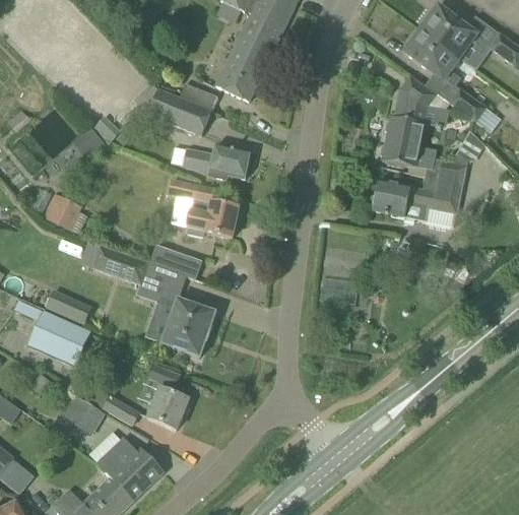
[(224,0),(250,12),(214,84),(249,101),(298,0),(224,0)]
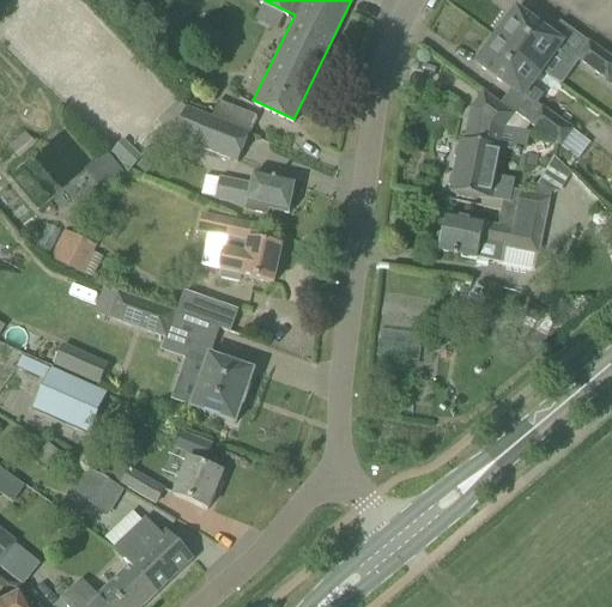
[(500,29),(497,34),(544,67),(555,52),(567,61),(575,49),(516,6),(509,17),(506,14),(497,28),(500,29)]
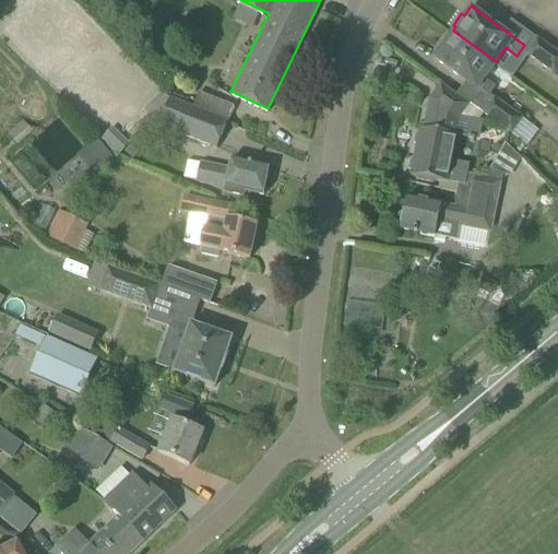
[(496,61),(453,31),(450,34),(448,32),(439,44),(442,46),(435,56),(488,94),(497,83),(485,75),(496,61)]
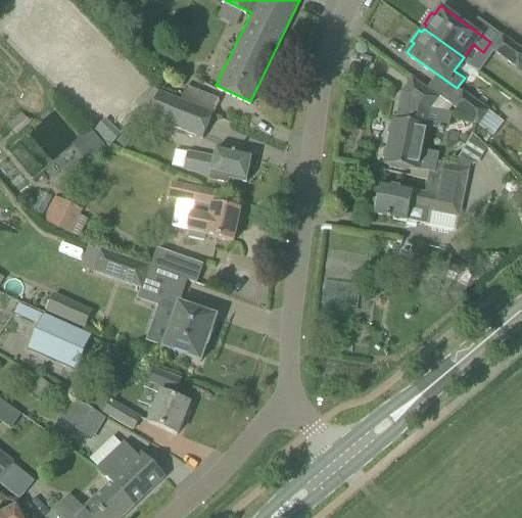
[(492,47),(519,66),(521,62),(521,46),(503,33),(492,47)]
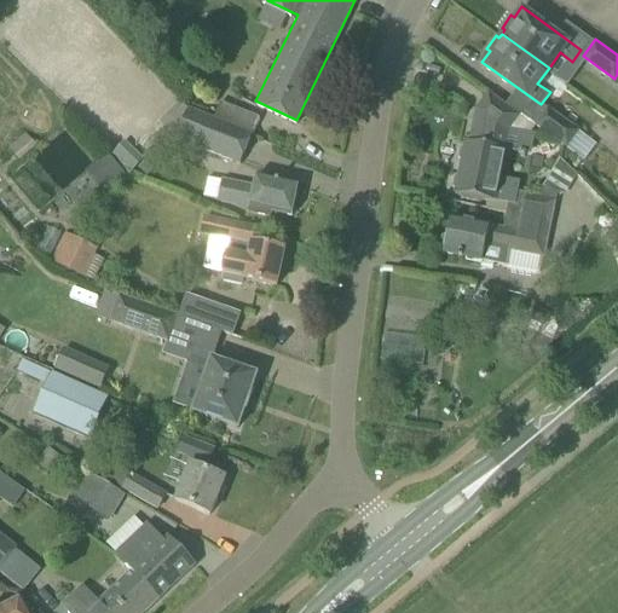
[(455,174),(454,185),(456,186),(456,190),(507,201),(513,202),(515,191),(517,183),(497,179),(504,146),(503,145),(506,129),(515,119),(486,96),(478,107),(471,139),(466,138),(466,143),(462,142),(460,154),(463,155),(458,174),(455,174)]
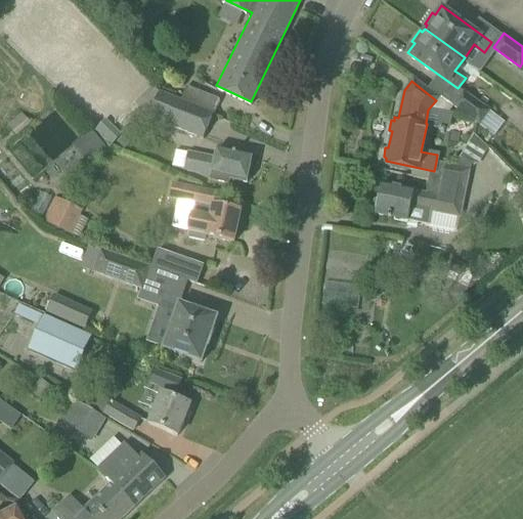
[(186,83),(181,96),(214,110),(219,97),(186,83)]
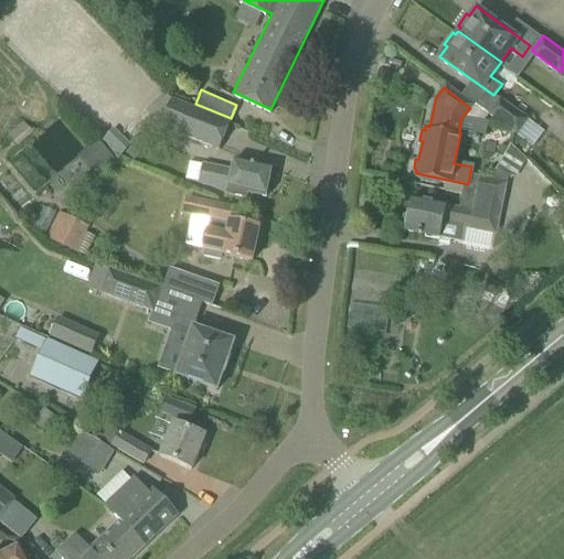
[(231,118),(195,104),(194,105),(171,96),(160,124),(220,147),(231,118)]
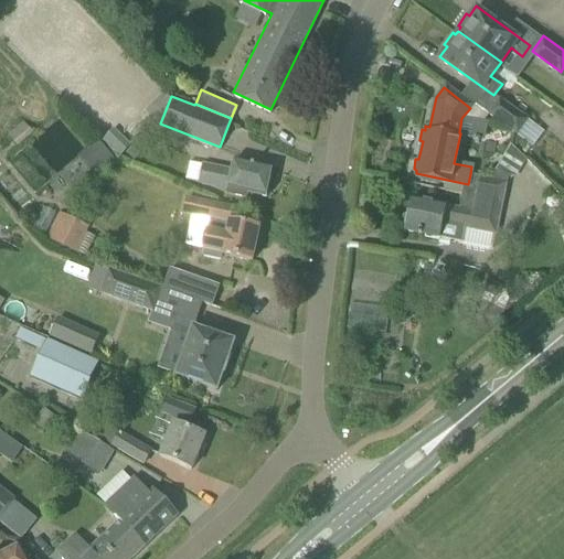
[(489,110),(518,131),(529,117),(500,96),(489,110)]
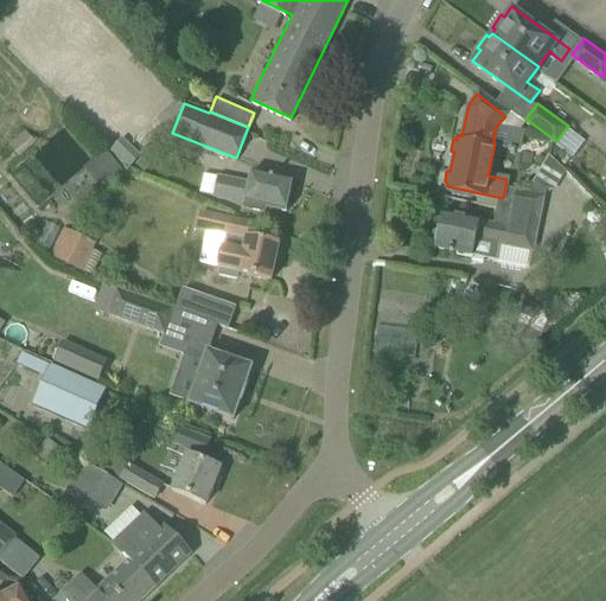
[(8,141),(19,153),(34,140),(24,128),(8,141)]
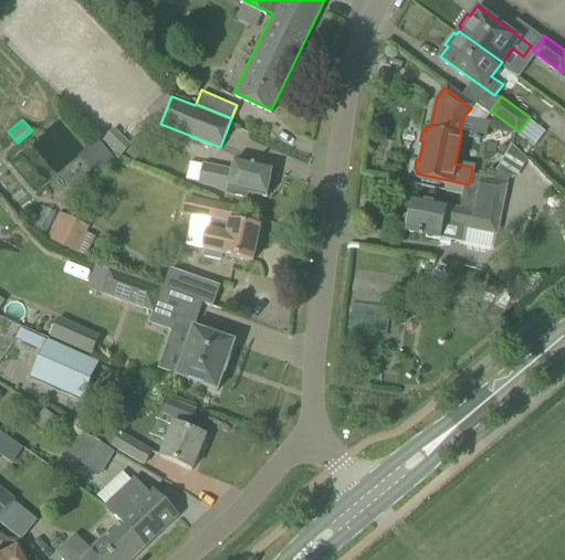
[(122,150),(133,138),(115,124),(105,136),(122,150)]
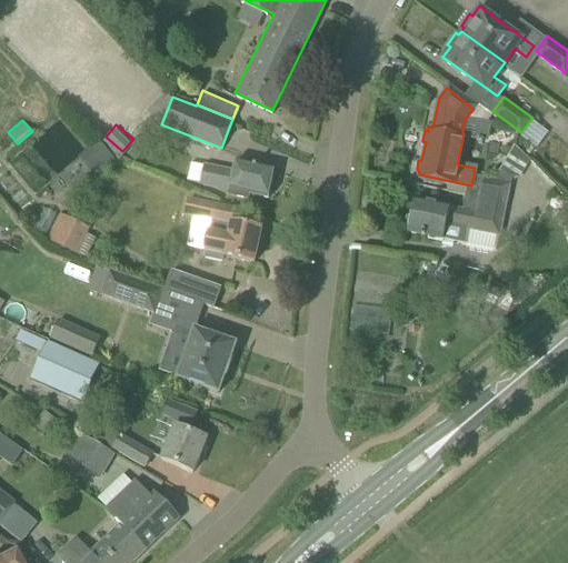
[(98,136),(86,147),(103,167),(116,157),(98,136)]
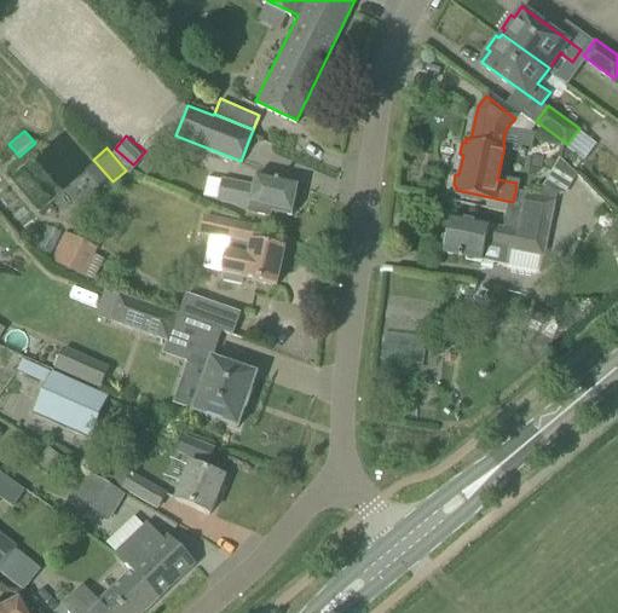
[(250,203),(249,208),(271,213),(272,208),(292,213),(299,181),(256,172),(254,183),(223,177),(218,197),(250,203)]
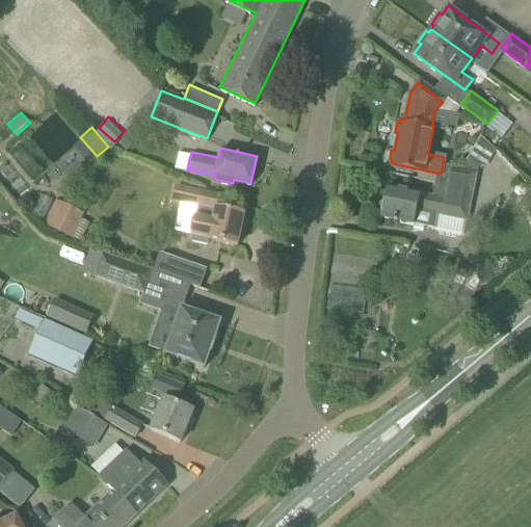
[(382,201),(380,208),(382,211),(381,214),(415,221),(418,207),(439,212),(435,227),(461,232),(465,230),(468,217),(475,184),(478,169),(452,164),(448,179),(434,176),(431,192),(388,184),(385,199),(382,201)]
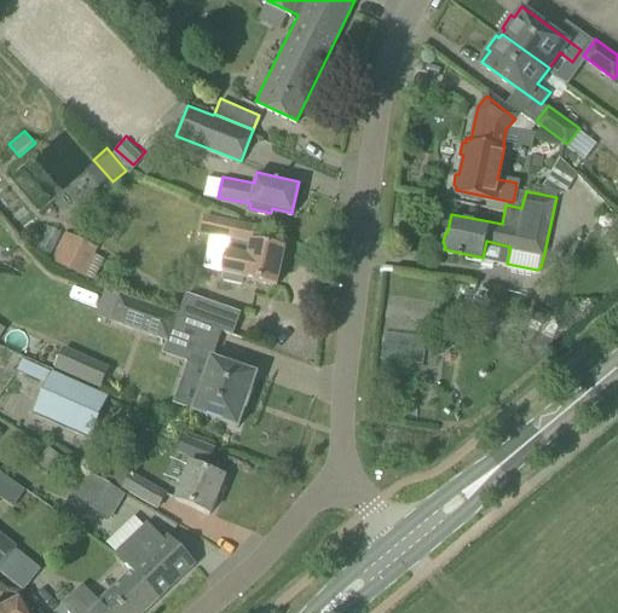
[(244,275),(277,282),(286,246),(253,240),(256,224),(206,213),(202,230),(230,236),(223,270),(225,270),(224,276),(242,279),(243,275),(244,275)]
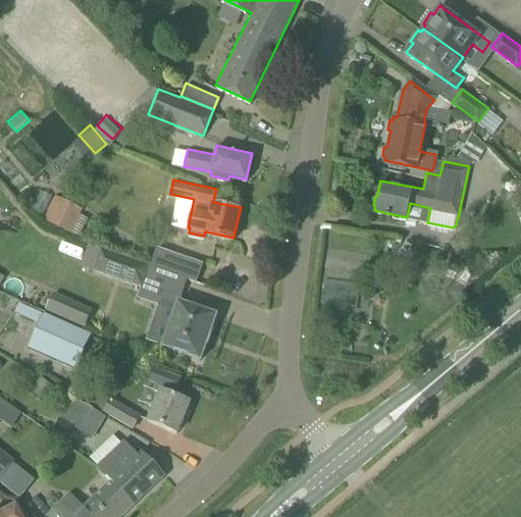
[(43,218),(69,231),(82,206),(56,193),(43,218)]
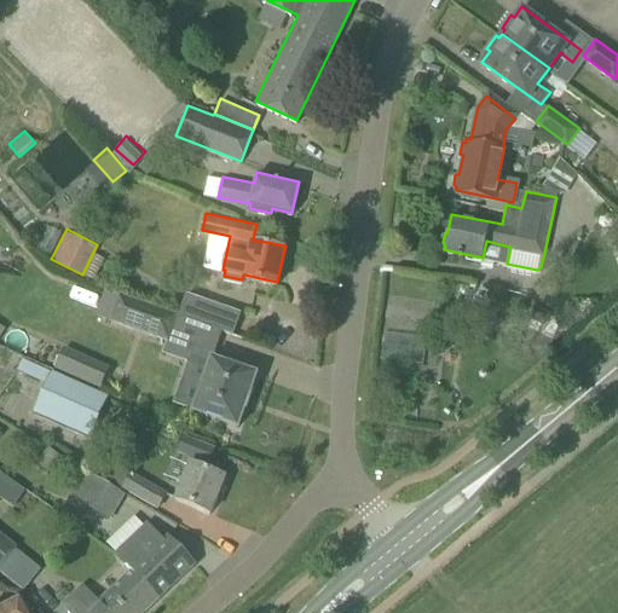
[(111,317),(169,337),(178,312),(121,293),(111,317)]
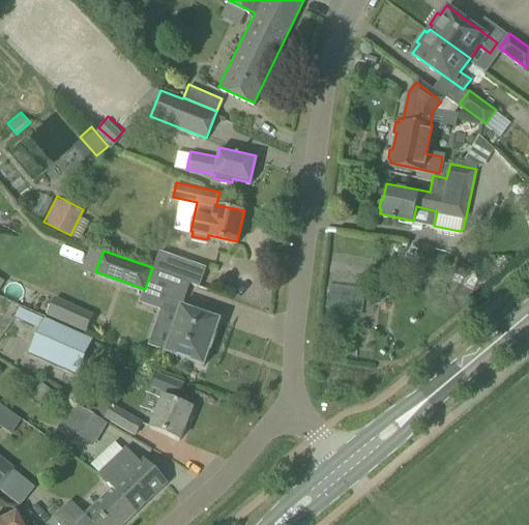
[(459,262),(456,269),(465,273),(469,266),(459,262)]
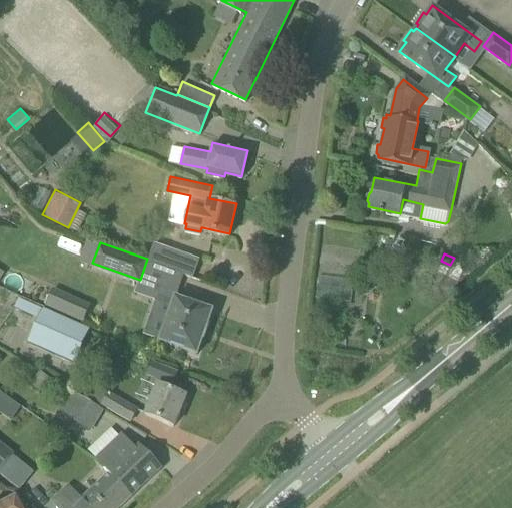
[(206,329),(208,325),(207,324),(212,309),(196,303),(197,298),(157,284),(153,297),(173,304),(161,339),(197,352),(203,336),(204,336),(205,332),(204,332),(205,328),(206,329)]
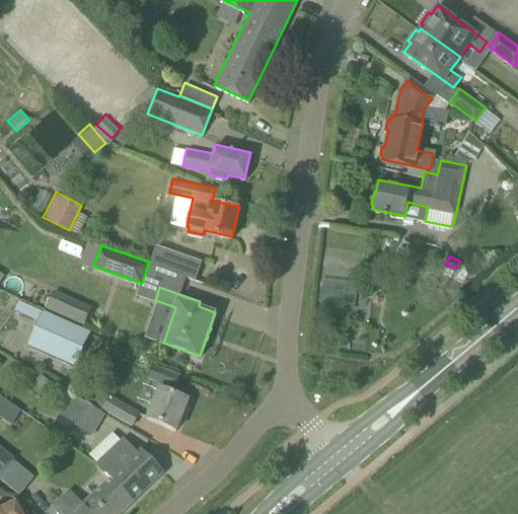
[(54,289),(47,304),(68,313),(75,299),(54,289)]
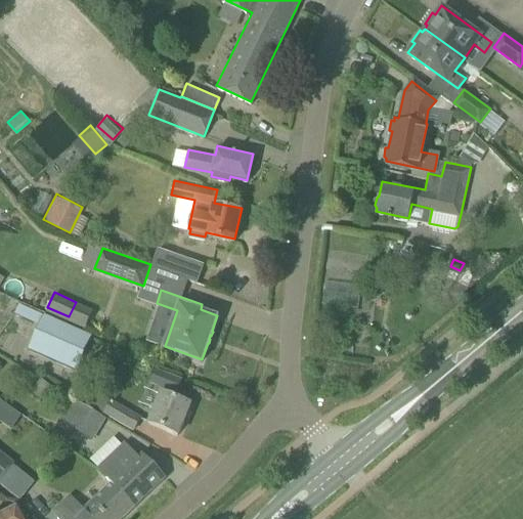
[(190,401),(173,395),(175,391),(176,391),(182,378),(156,365),(148,381),(164,386),(163,389),(160,388),(147,420),(178,432),(190,401)]
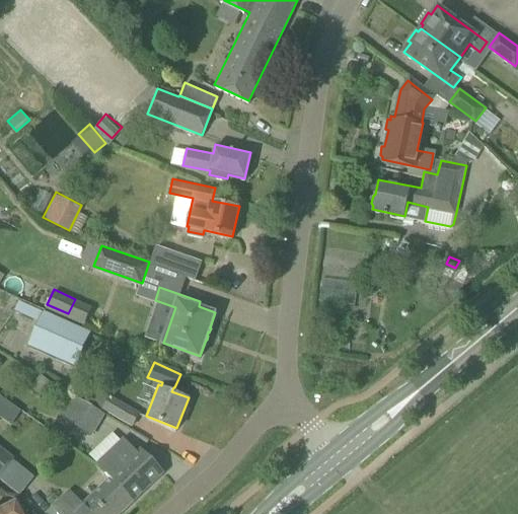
[(57,414),(91,435),(104,412),(71,391),(57,414)]
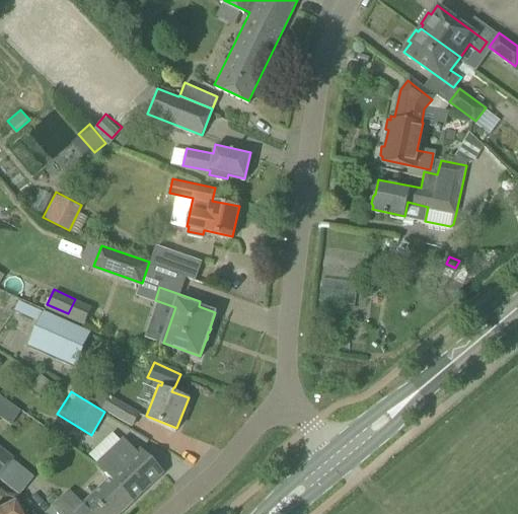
[(101,408),(132,426),(140,412),(109,393),(101,408)]
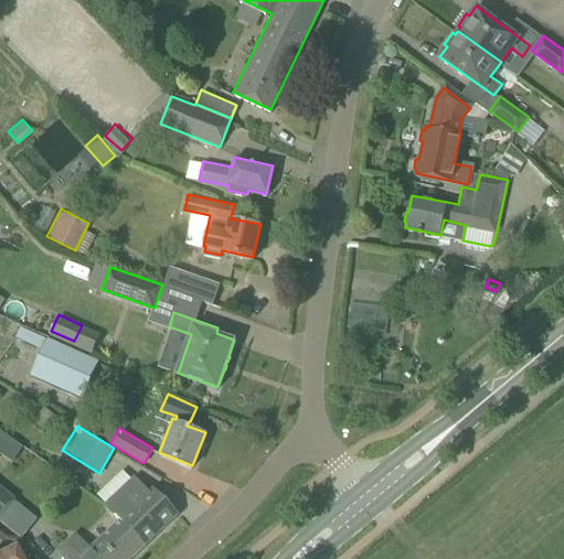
[(1,431),(0,432),(0,451),(12,461),(23,447),(1,431)]
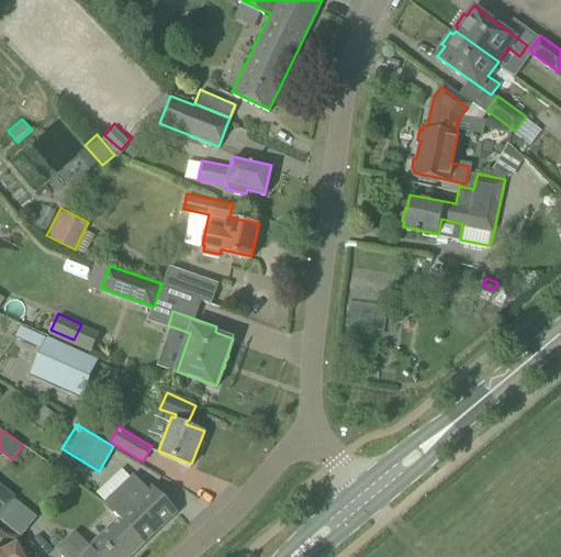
[(123,513),(121,515),(93,542),(79,526),(69,535),(56,547),(65,556),(127,556),(178,510),(154,485),(149,488),(135,472),(109,498),(123,513)]
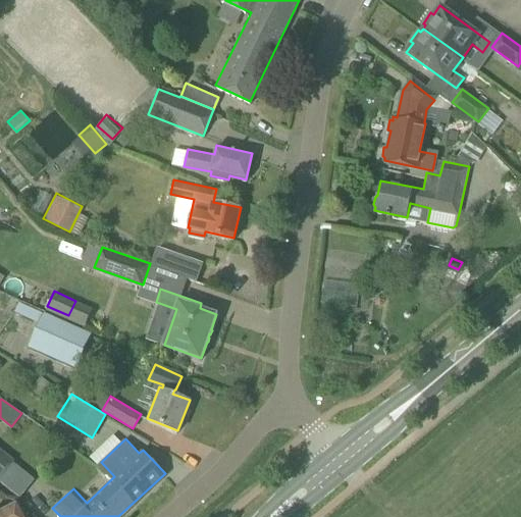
[(19,462),(0,446),(0,480),(3,482),(19,462)]
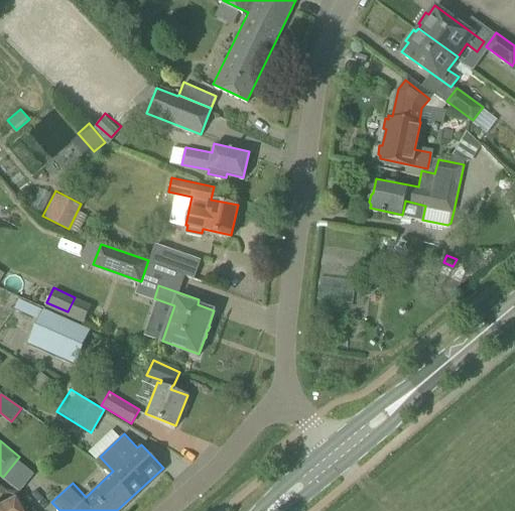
[(0,506),(0,510),(27,510),(19,496),(0,506)]
